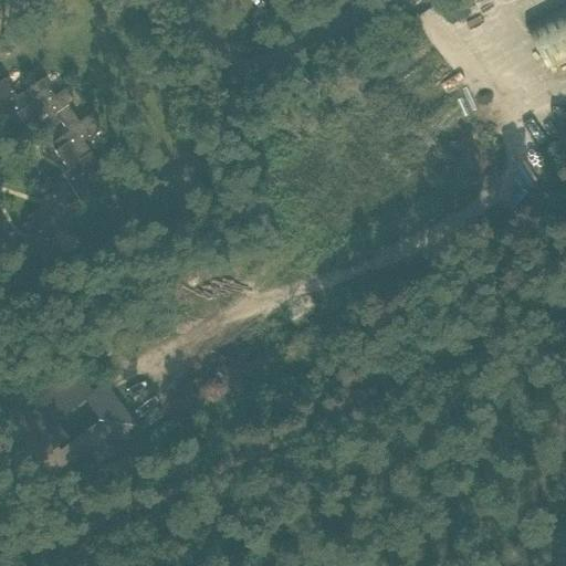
[(565,7),(527,28),(549,71),(565,62),(565,7)]
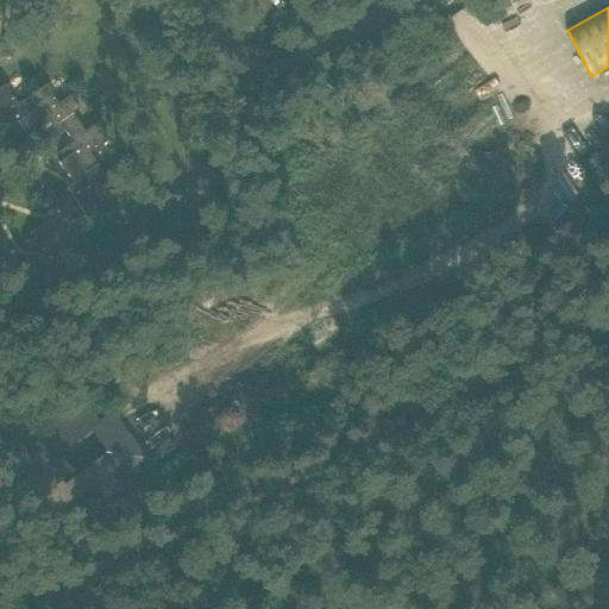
[(16,136),(23,132),(16,121),(36,108),(27,96),(16,104),(4,86),(0,88),(0,125),(6,123),(16,136)]
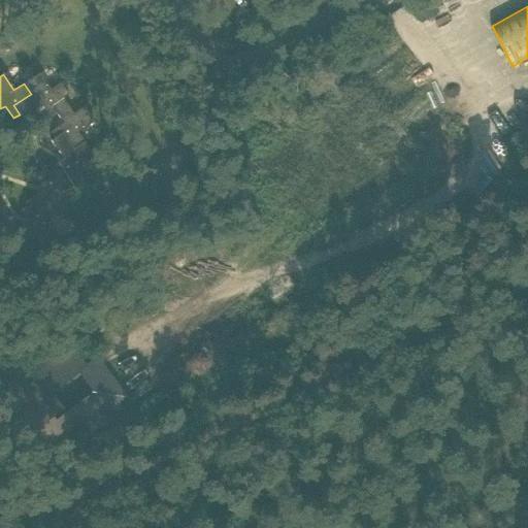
[(52,119),(59,114),(54,105),(63,99),(68,95),(60,84),(48,89),(38,74),(24,84),(31,94),(13,105),(20,114),(24,119),(44,106),(52,119)]
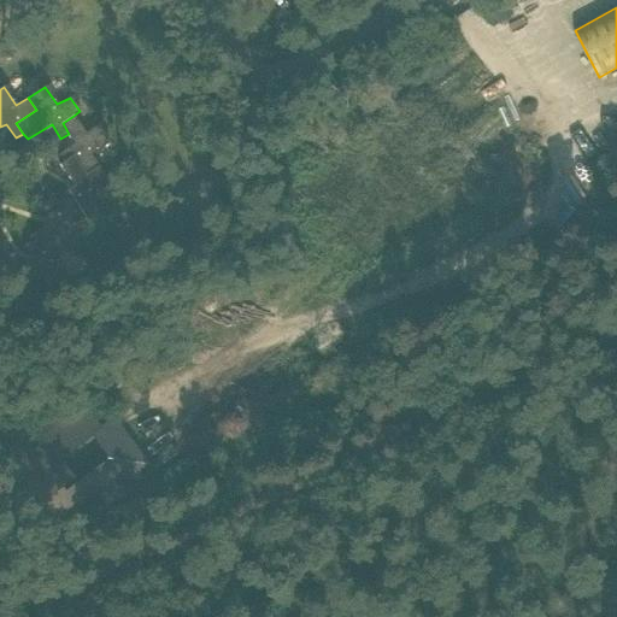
[(60,154),(65,163),(74,157),(84,174),(99,165),(93,154),(109,142),(97,125),(84,133),(74,116),(63,123),(69,134),(76,145),(60,154)]
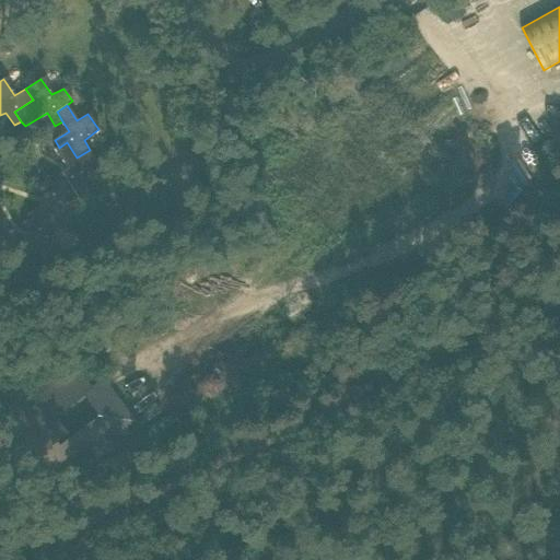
[(53,178),(57,185),(66,179),(73,191),(77,197),(89,189),(82,178),(101,167),(90,150),(77,158),(67,142),(59,148),(55,150),(67,170),(53,178)]
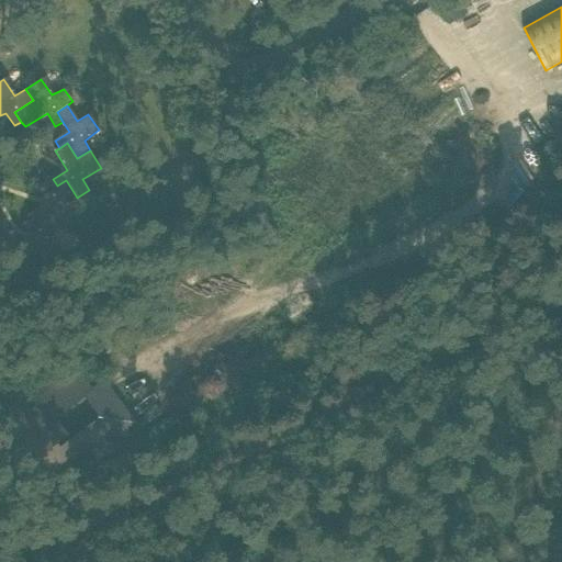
[(75,217),(63,200),(74,192),(66,180),(57,186),(48,191),(43,183),(35,188),(41,197),(40,197),(44,203),(27,215),(30,218),(23,223),(27,231),(52,213),(62,227),(75,217)]
